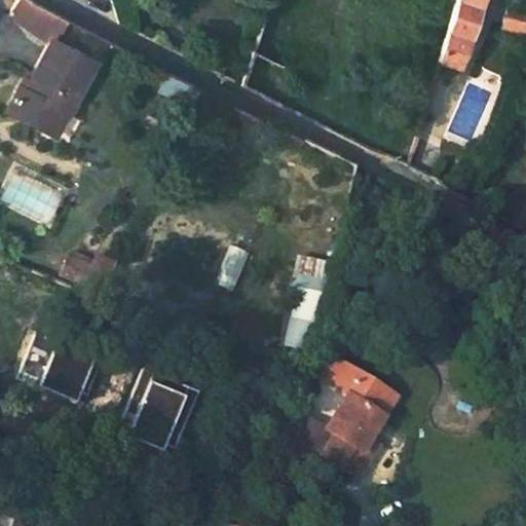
[(25,3),(16,0),(13,0),(5,15),(14,22),(25,3)]
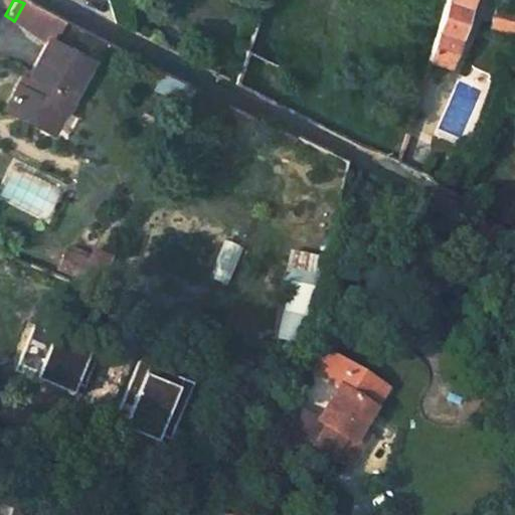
[(445,0),(425,62),(444,67),(465,0),(445,0)]
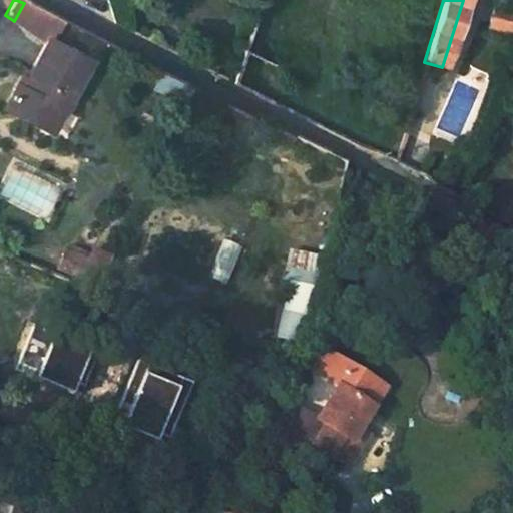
[(512,33),(512,30),(512,12),(490,7),(487,27),(512,33)]
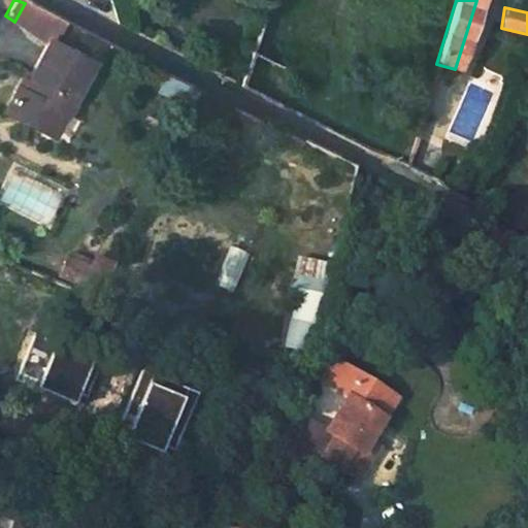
[(88,66),(43,44),(22,86),(18,95),(11,91),(0,112),(0,114),(40,136),(52,113),(61,119),(88,66)]
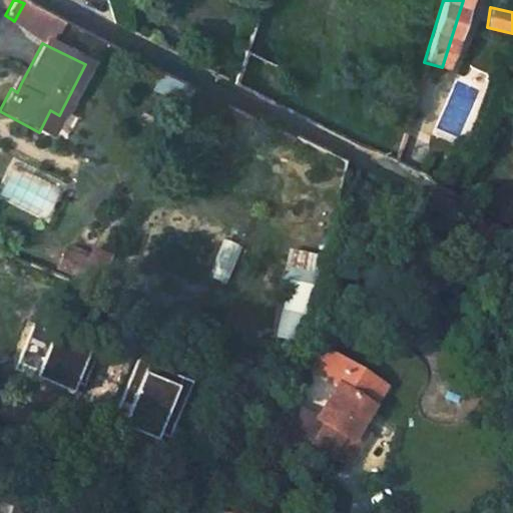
[(274,105),(283,70),(242,50),(231,84),(274,105)]
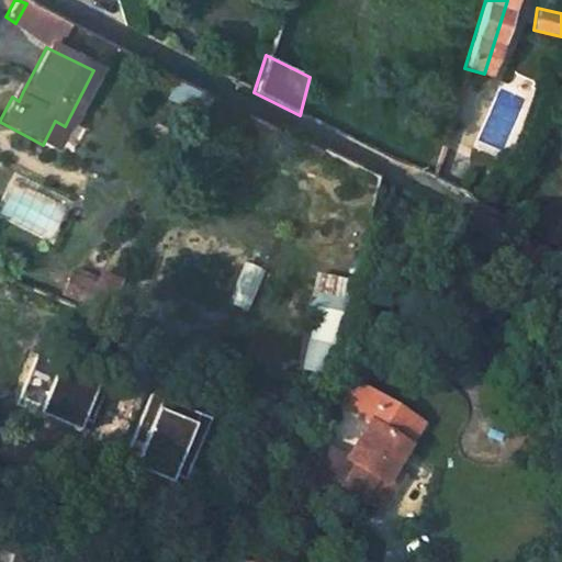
[(17,88),(12,97),(19,101),(23,91),(17,88)]
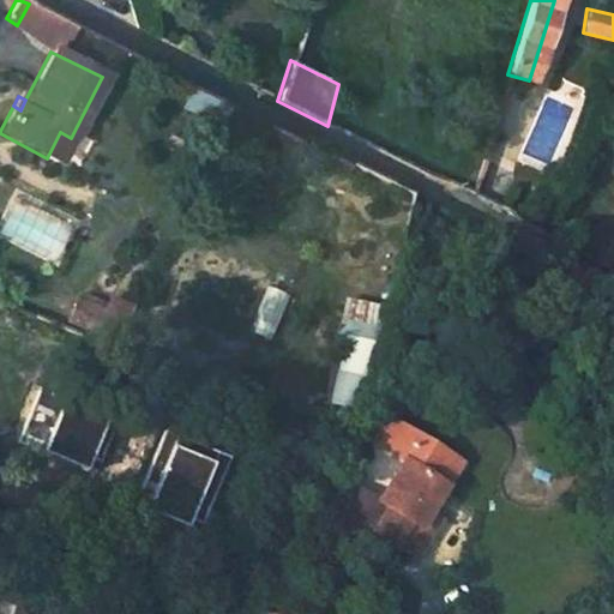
[(56,163),(71,138),(60,132),(47,158),(56,163)]
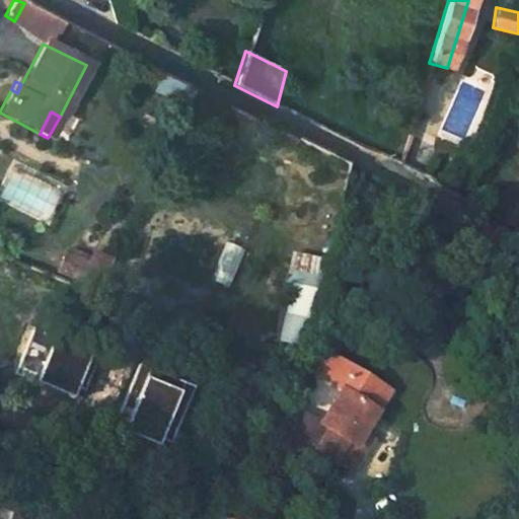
[(291,252),(278,342),(303,345),(316,256),(291,252)]
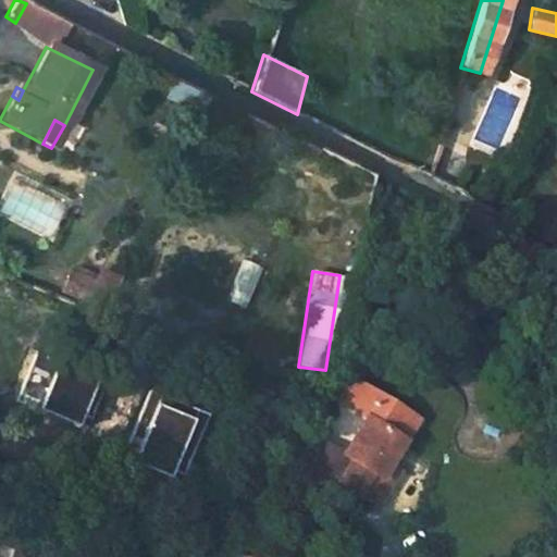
[(103,297),(111,280),(95,272),(88,287),(87,289),(103,297)]
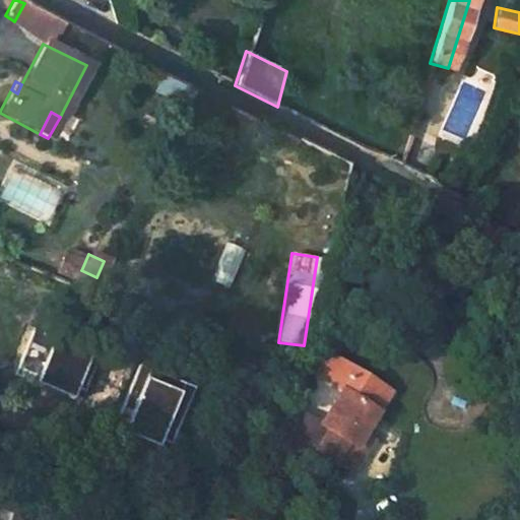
[(96,277),(81,270),(82,268),(74,265),(61,259),(51,276),(89,293),(96,277)]
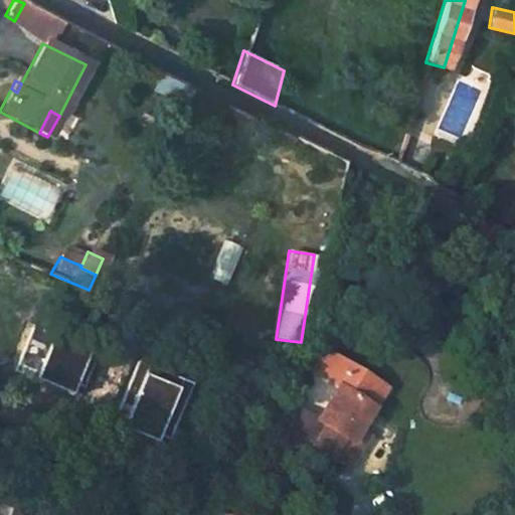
[(383,393),(324,350),(312,367),(337,386),(312,417),(323,424),(307,444),(340,470),(357,447),(346,440),(356,427),(383,393)]
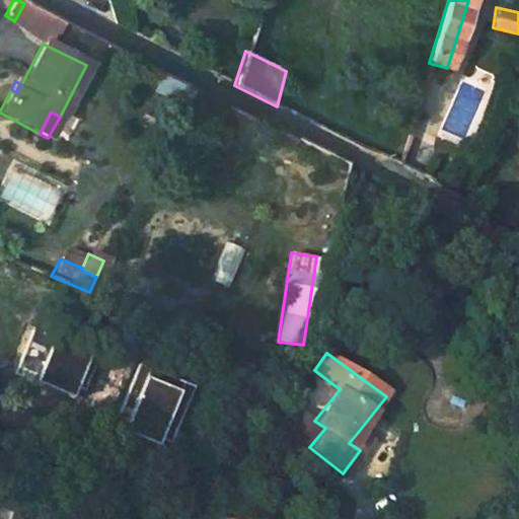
[(369,438),(359,431),(349,443),(360,450),(369,438)]
